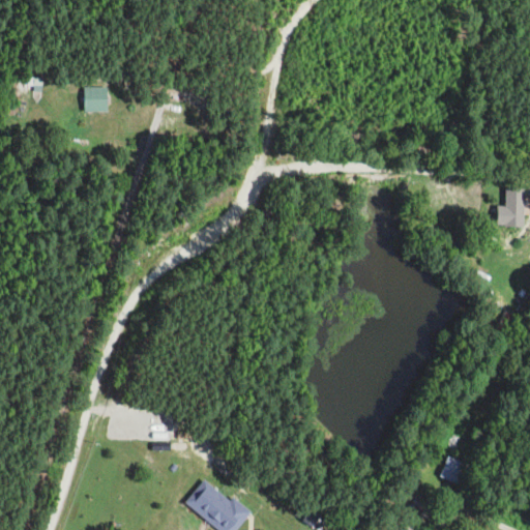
[(27,78),(40,78),(41,93),(35,93),(35,87),(27,87),(27,78)]
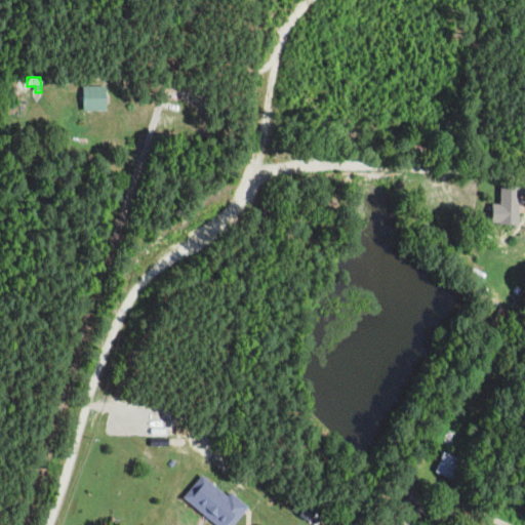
[(80,87),(106,86),(107,109),(81,110),(80,87)]
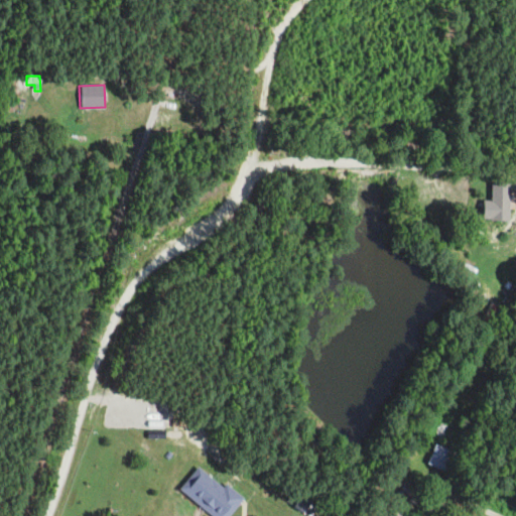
[(491,176),(500,176),(501,225),(492,225),(491,176)]
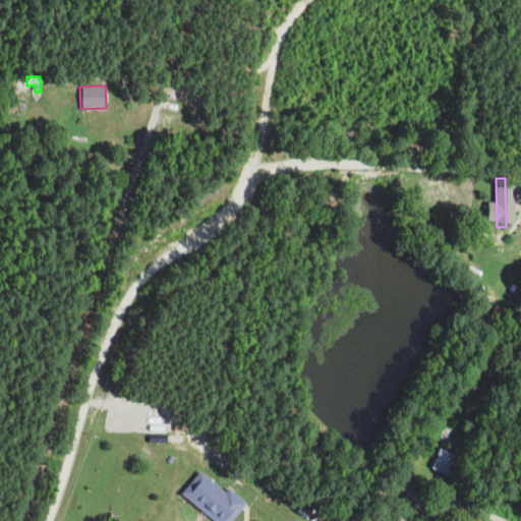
[(431,468),(441,447),(461,456),(452,476),(431,468)]
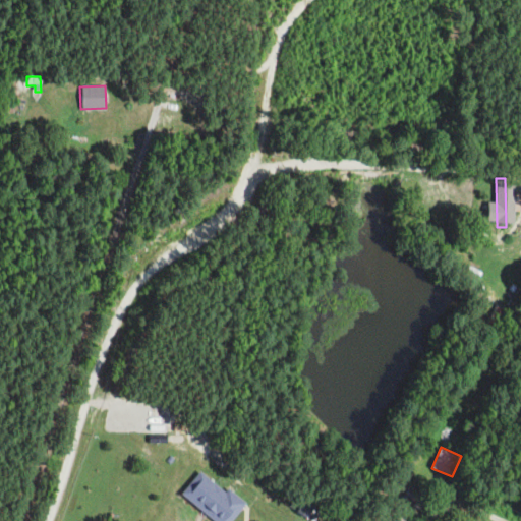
[(214,520),(181,495),(200,471),(226,491),(229,488),(246,503),(230,520),(214,520)]
